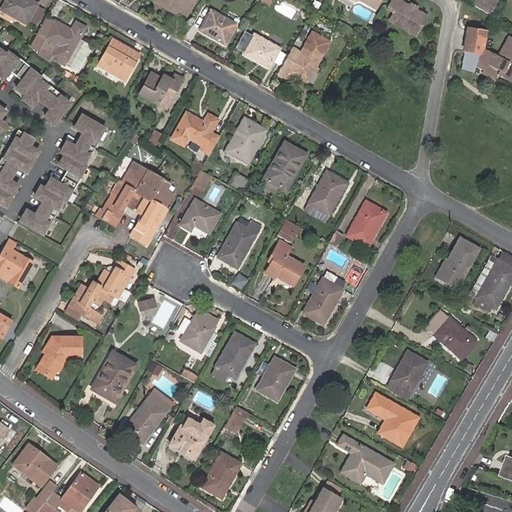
[(27,24),(27,22),(36,5),(37,4),(29,0),(7,0),(2,10),(27,24)]
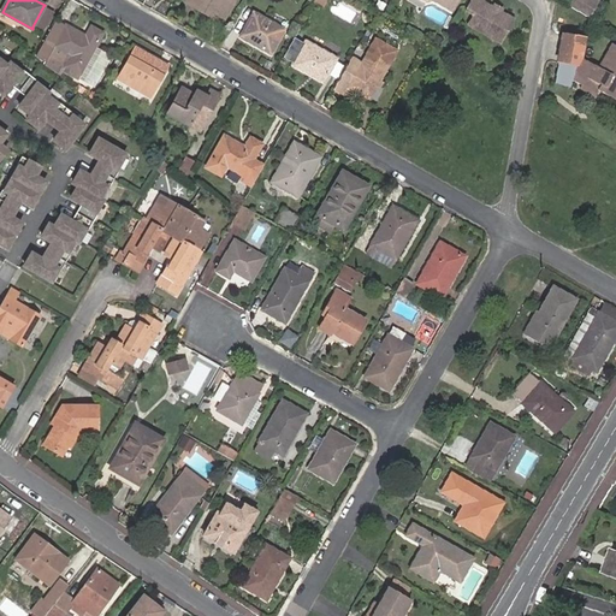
[(224,18),(234,0),(188,0),(187,3),(211,16),(213,12),(224,18)]
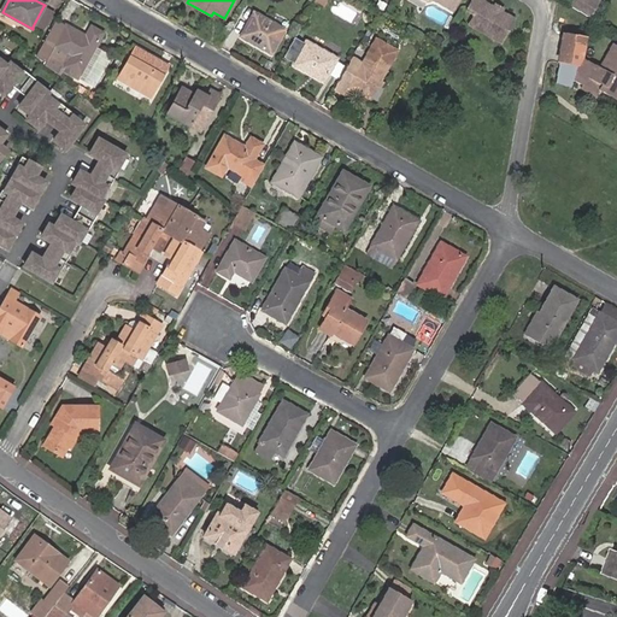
[(423,0),(425,1),(428,0),(433,0),(450,11),(454,0),(423,0)]
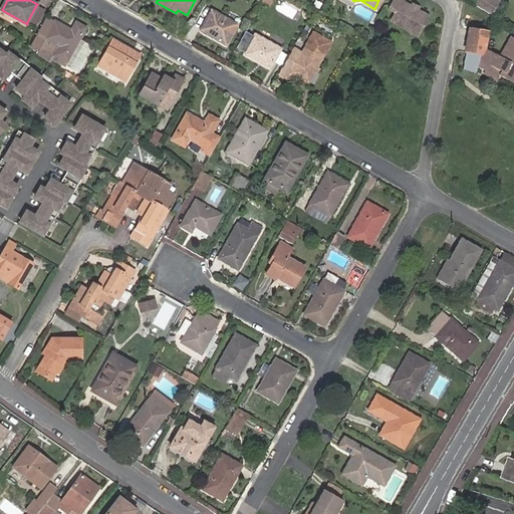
[(401,0),(391,0),(387,9),(392,12),(388,20),(416,36),(427,16),(401,1),(401,0)]
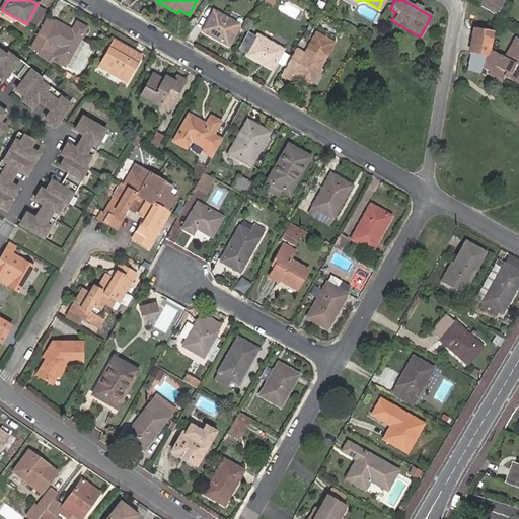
[(500,5),(490,0),(479,0),(477,4),(495,14),(500,5)]
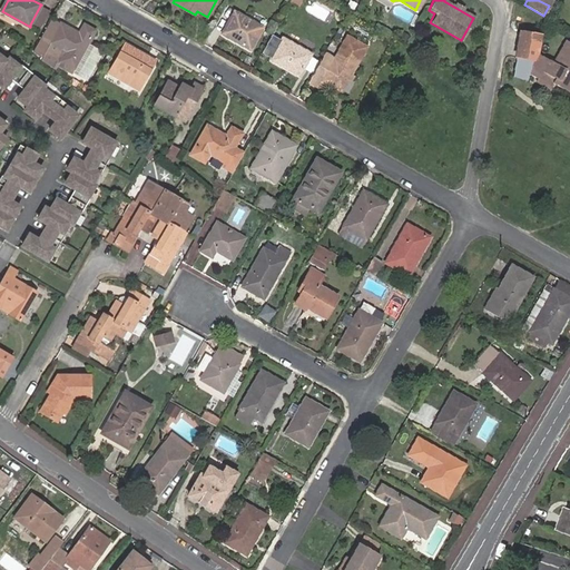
[(40,6),(30,25),(40,29),(50,11),(40,6)]
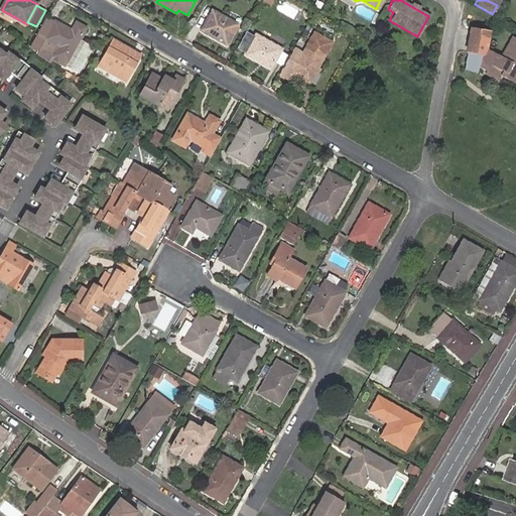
[(227,44),(237,25),(213,10),(202,30),(227,44)]
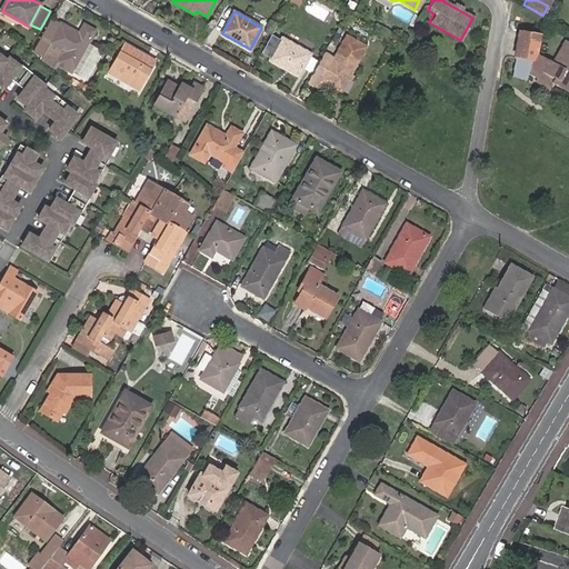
[(43,58),(46,52),(61,25),(52,19),(35,52),(43,58)]
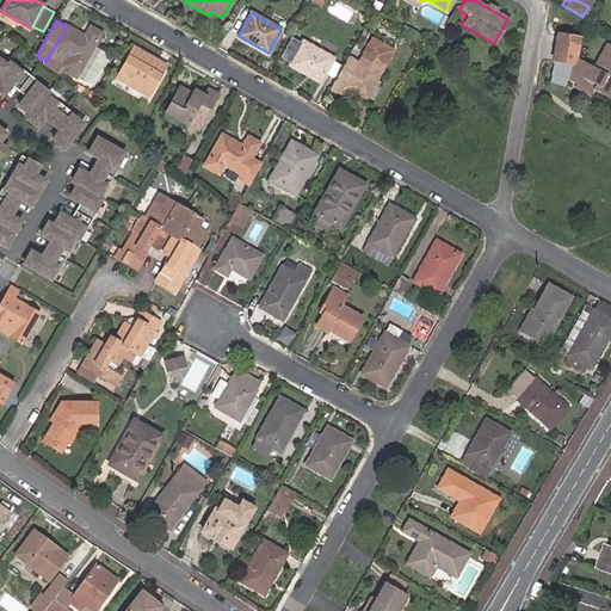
[(66,26),(49,56),(80,74),(81,73),(94,47),(102,34),(91,28),(86,37),(66,26)]
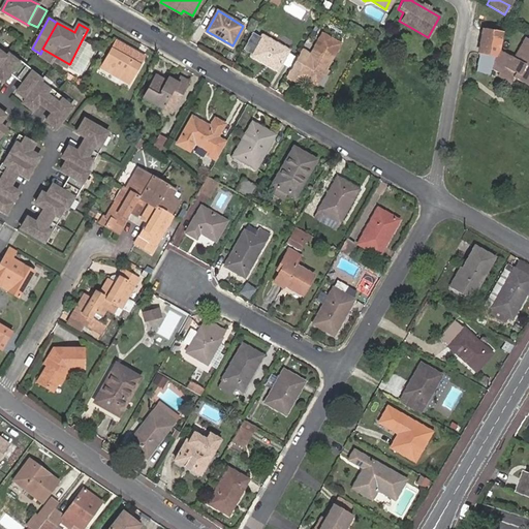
[(488,67),(497,50),(497,49),(499,32),(481,29),(475,70),(484,71),(487,66),(488,67)]
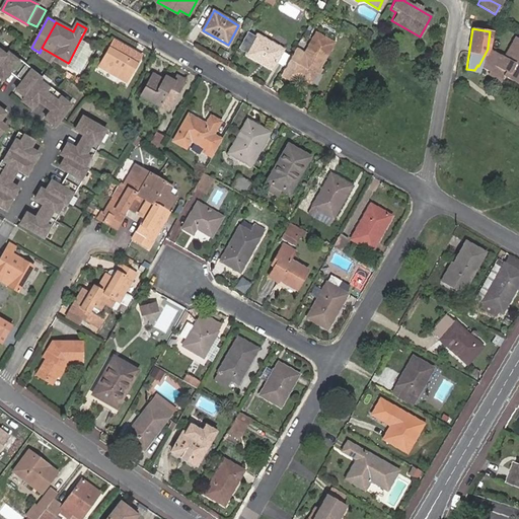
[(291,58),(281,76),(290,81),(294,73),(311,83),(316,73),(319,68),(334,43),(316,33),(305,55),(302,60),(293,55),(291,58)]
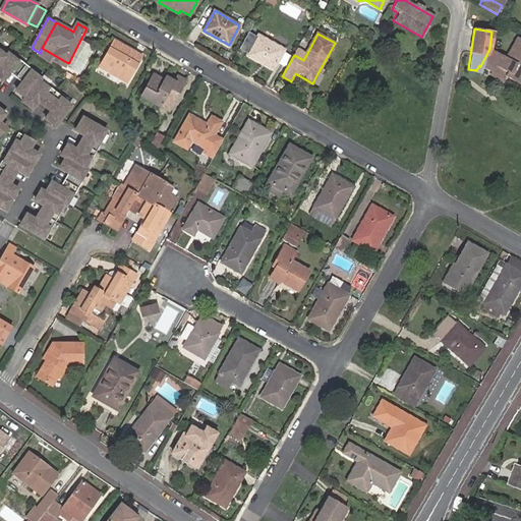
[(272,69),(284,49),(259,36),(248,56),(272,69)]
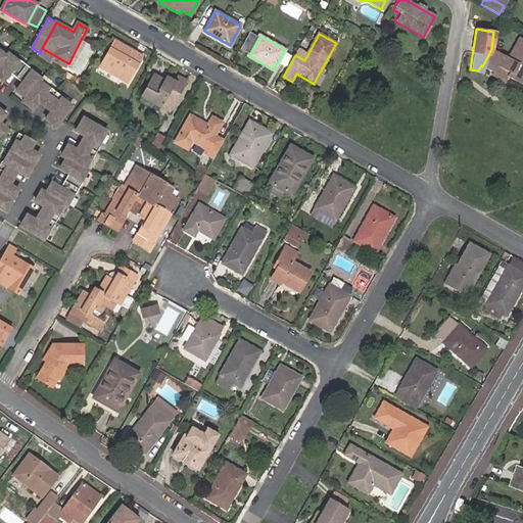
[(522,82),(522,39),(519,37),(508,57),(491,49),(482,66),(492,72),(490,74),(504,81),(506,77),(508,73),(511,75),(509,79),(519,84),(522,82)]
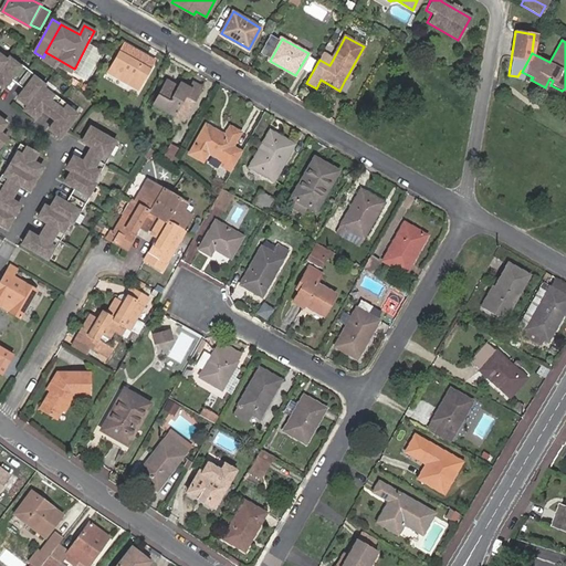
[(122,51),(109,73),(137,88),(153,61),(125,44),(124,45),(116,41),(114,46),(122,51)]
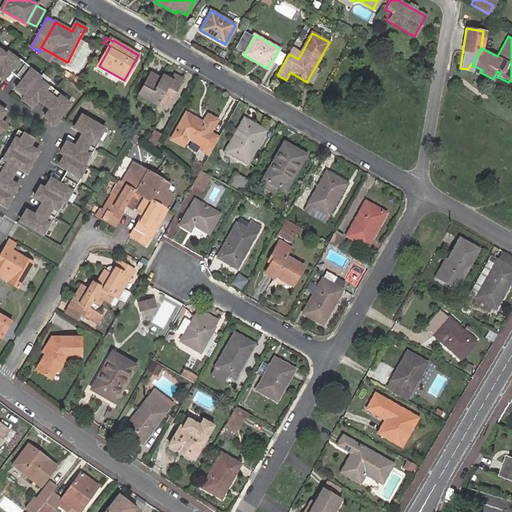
[(95,48),(79,39),(68,61),(83,69),(95,48)]
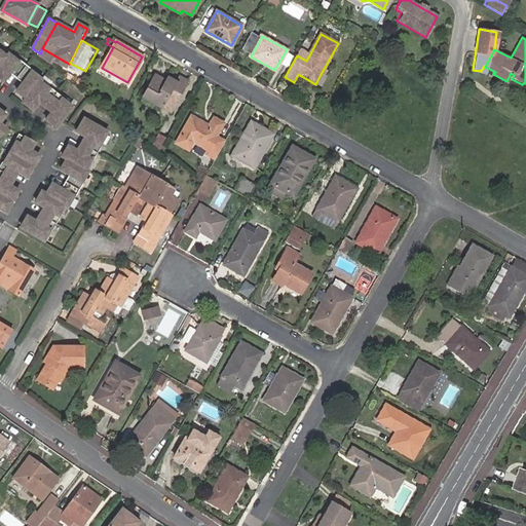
[(23,102),(33,110),(39,102),(51,112),(45,120),(55,127),(72,107),(63,100),(64,98),(49,87),(48,88),(39,81),(41,79),(32,72),(33,70),(31,69),(20,60),(19,61),(9,53),(7,57),(0,50),(0,77),(3,81),(9,73),(23,83),(16,90),(26,99),(23,102)]
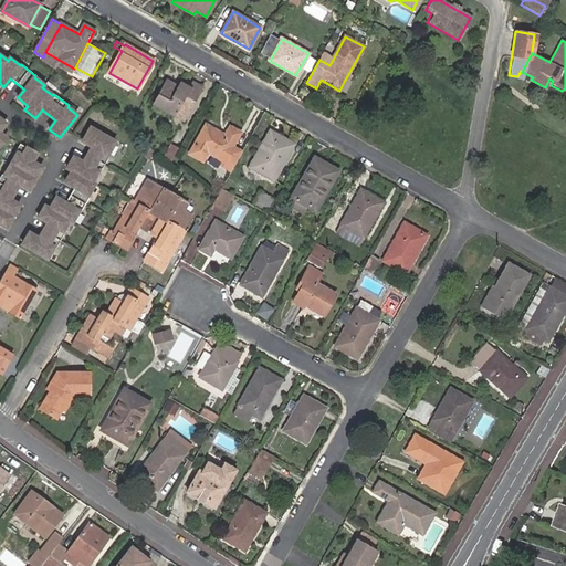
[(333,60),(323,54),(320,60),(329,65),(333,60)]
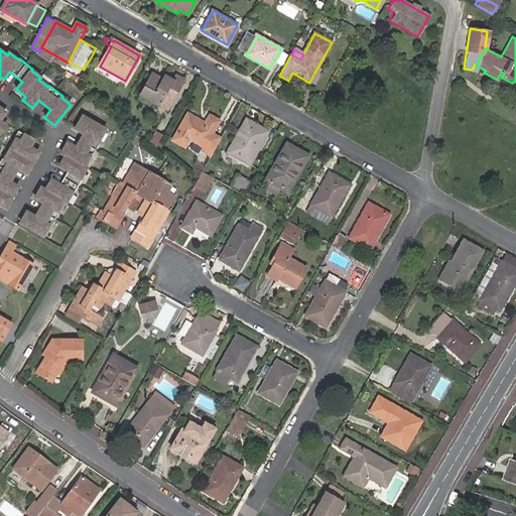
[(155,94),(163,80),(151,74),(139,95),(141,96),(145,89),(155,94)]
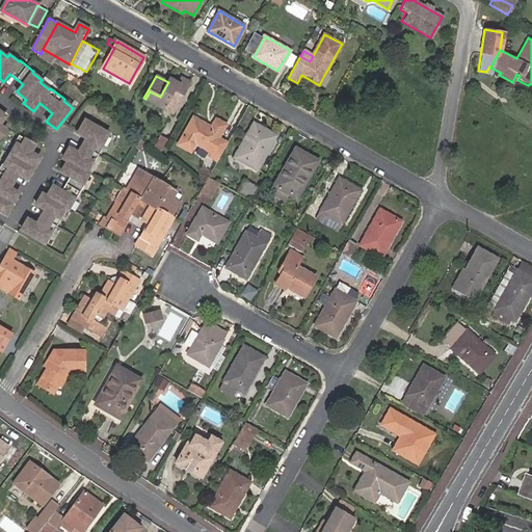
[(175,92),(182,97),(190,82),(182,78),(179,83),(170,78),(168,82),(160,97),(150,91),(145,99),(165,110),(175,92)]
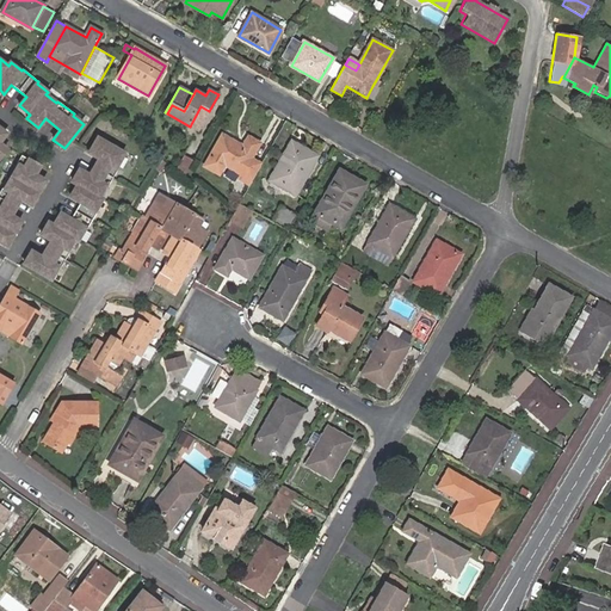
[(198,131),(209,111),(201,106),(190,127),(198,131)]
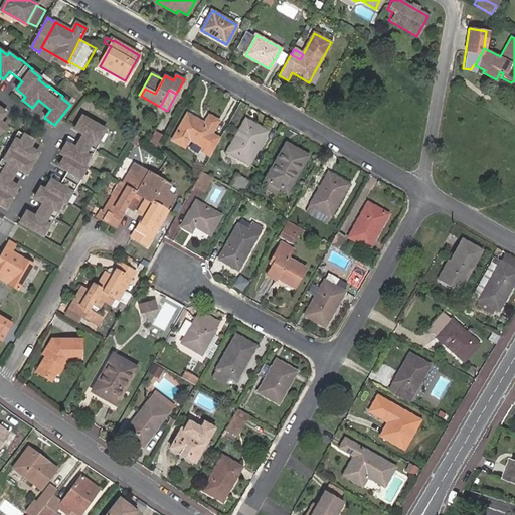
[(204,124),(187,114),(173,140),(185,146),(189,139),(201,145),(204,146),(211,133),(218,121),(209,116),(204,124)]
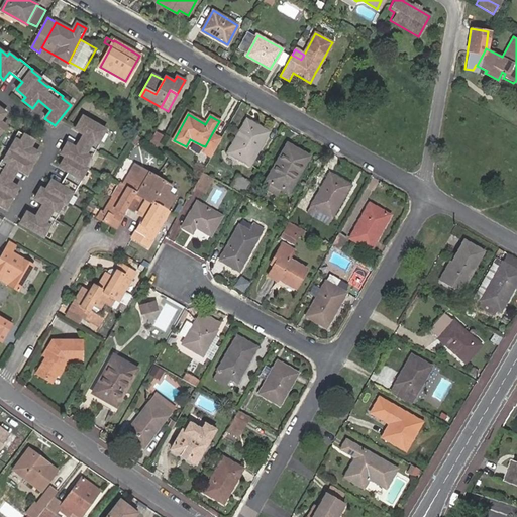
[(74,194),(83,179),(81,178),(87,168),(85,166),(90,157),(92,158),(101,142),(99,141),(106,129),(84,116),(76,128),(85,133),(77,147),(68,142),(62,153),(66,156),(60,166),(69,171),(61,185),(52,180),(45,190),(41,187),(35,198),(43,203),(35,217),(27,212),(21,222),(43,235),(49,225),(52,226),(60,212),(59,211),(64,201),(67,203),(73,193),(74,194)]
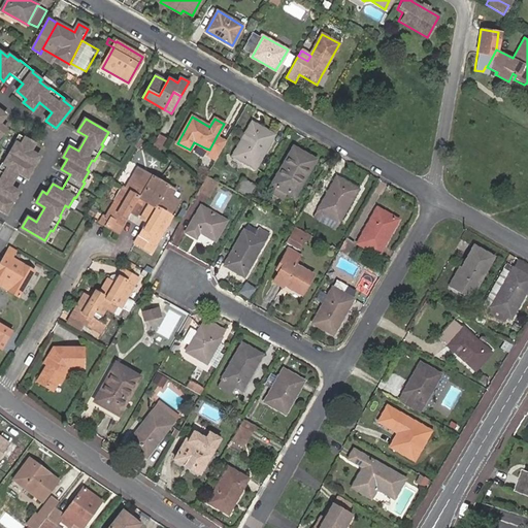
[(255,168),(274,135),(253,123),(233,156),(255,168)]
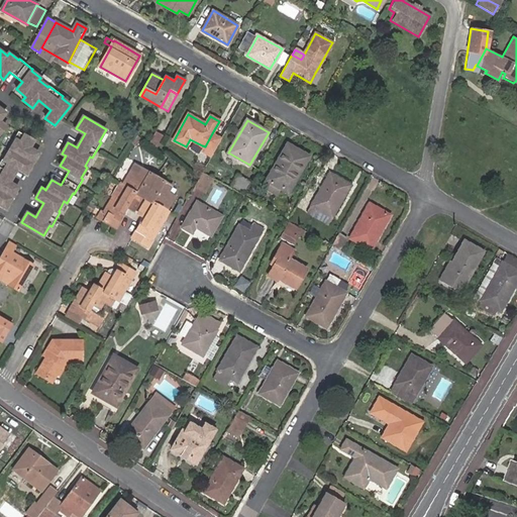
[(38,151),(30,146),(34,139),(18,130),(14,138),(16,139),(4,159),(2,158),(0,162),(0,203),(6,207),(18,187),(10,182),(18,168),(26,173),(38,151)]
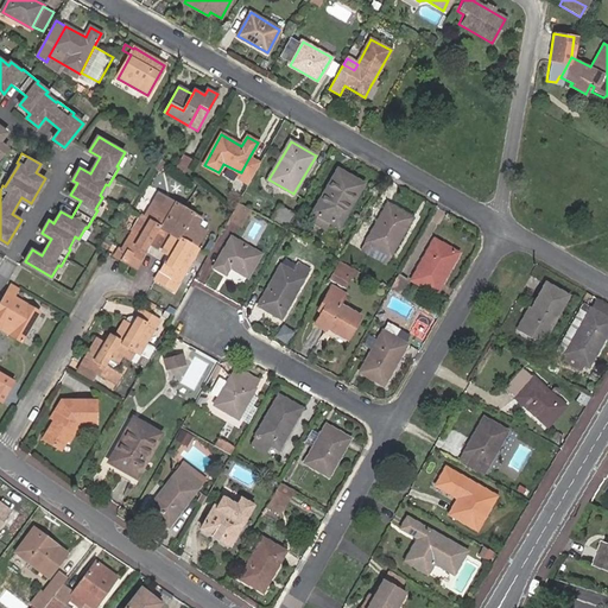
[(189,160),(182,156),(175,168),(182,172),(189,160)]
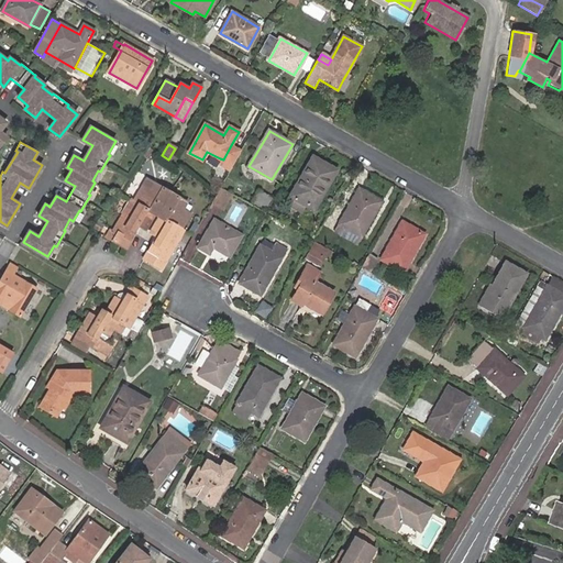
[(238,150),(231,145),(223,159),(220,158),(218,164),(227,169),(238,150)]
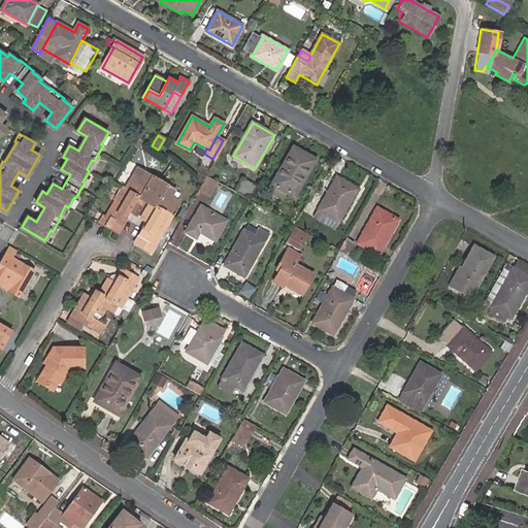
[(294,197),(316,160),(294,147),(272,186),(275,187),(271,194),(282,200),(286,193),(294,197)]
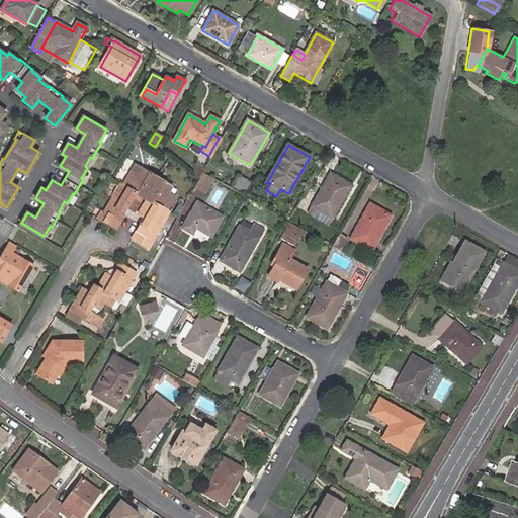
[(145,198),(157,177),(136,164),(122,186),(144,198),(145,198)]
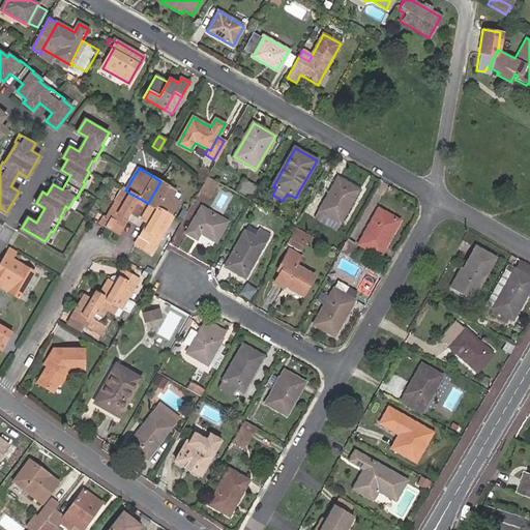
[(210,199),(218,184),(207,177),(202,186),(199,193),(210,199)]
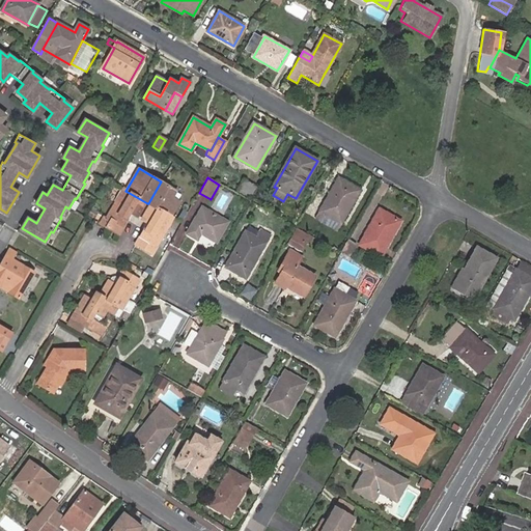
[(337,229),(360,191),(339,178),(316,218),(337,229)]
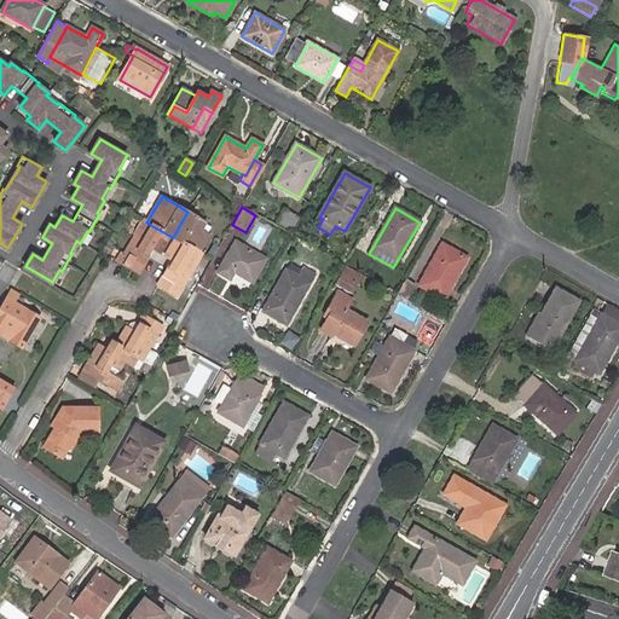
[(291,230),(298,218),(285,210),(278,223),(291,230)]
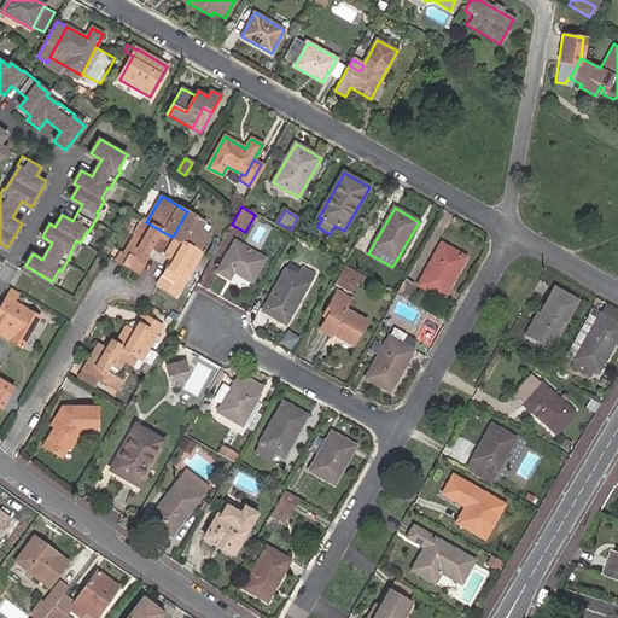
[(207,222),(187,211),(173,237),(175,238),(200,252),(210,235),(202,231),(207,222)]
